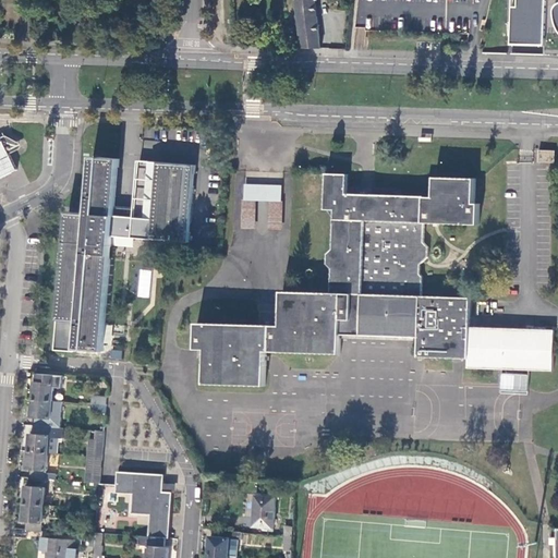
[(296,0),(303,48),(320,48),(315,0),(296,0)]
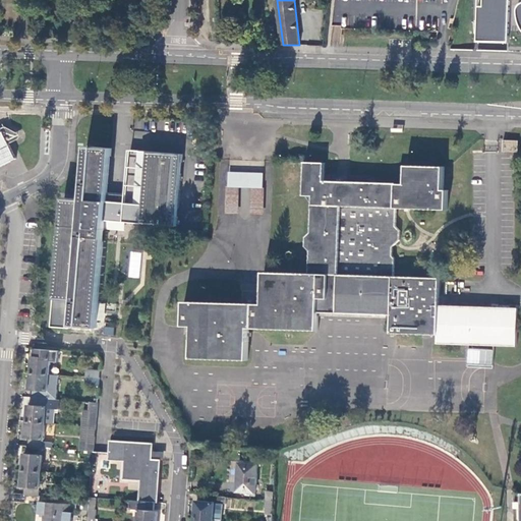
[(520,0),(476,0),(475,41),(508,43),(507,0),(520,0),(520,4),(518,7),(516,11),(516,16),(518,23),(520,30),(520,0)]
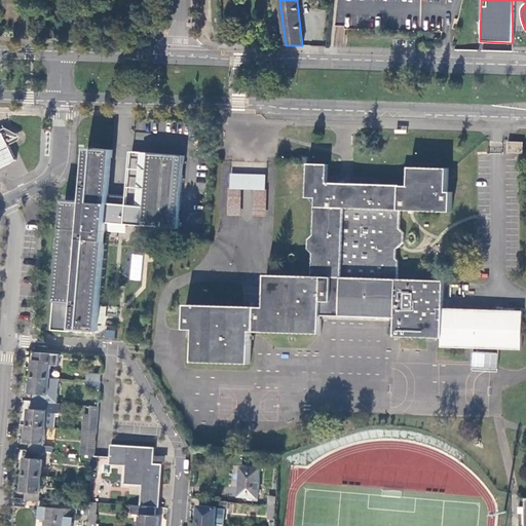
[(8,144),(9,143),(4,132),(0,134),(0,168),(11,163),(11,162),(16,160),(8,144)]
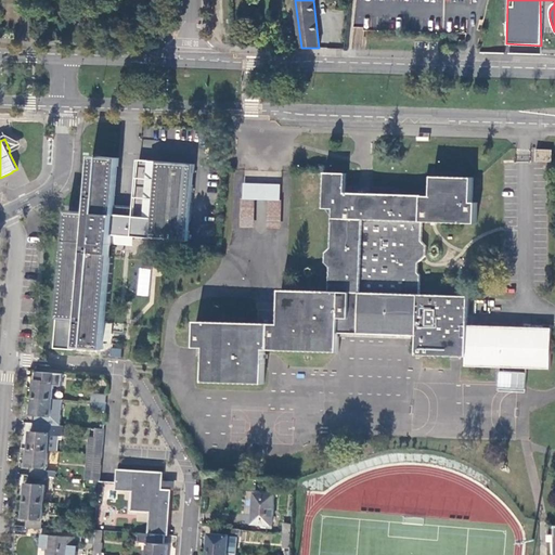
[(553,160),(553,155),(553,149),(538,149),(538,160),(551,160),(553,160)]
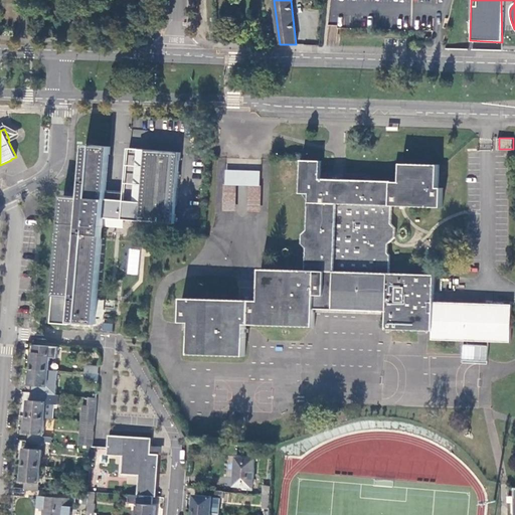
[(112,146),(87,144),(86,151),(111,154),(112,146)]
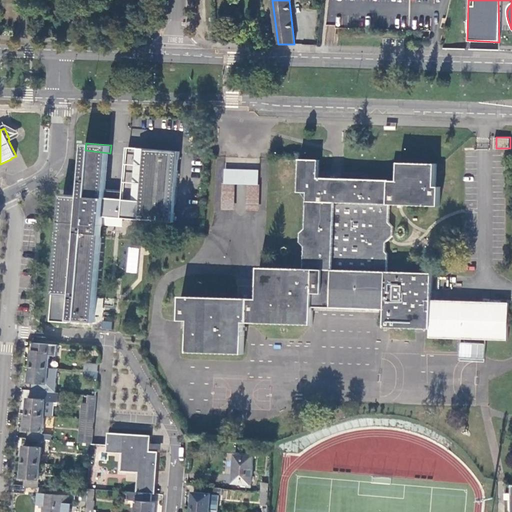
[(110,197),(82,195),(63,193),(54,292),(73,294),(70,319),(95,321),(104,215),(174,222),(180,151),(129,146),(125,190),(124,199),(120,198),(120,193),(111,192),(110,197)]
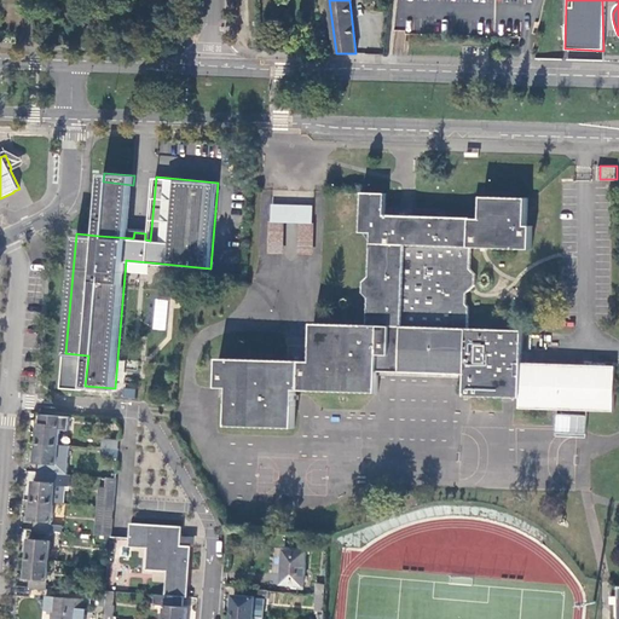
[(133,185),(103,181),(99,236),(133,238),(134,232),(145,233),(145,239),(150,241),(151,230),(129,227),(133,185)]
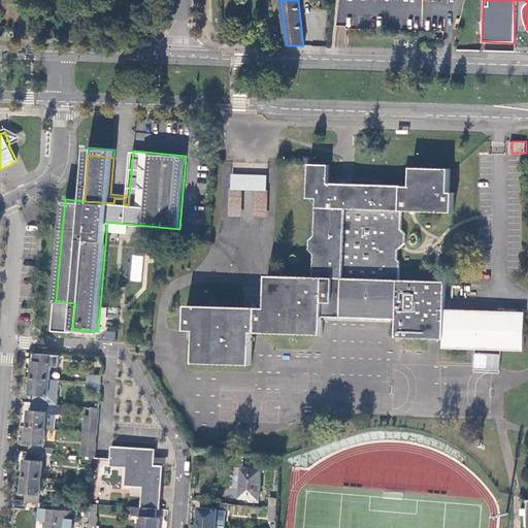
[(330,164),(309,164),(309,198),(318,198),(317,235),(312,239),(311,249),(317,254),(316,276),(267,274),(266,307),(187,304),(186,328),(196,329),(195,360),(253,362),(254,330),(323,332),(324,315),(398,317),(397,336),(444,337),(444,345),(524,349),(525,311),(446,308),(447,282),(400,279),(401,261),(399,259),(399,251),(406,243),(406,233),(403,228),(403,210),(455,212),(455,192),(451,192),(452,169),(413,167),(413,186),(329,183),(330,164)]
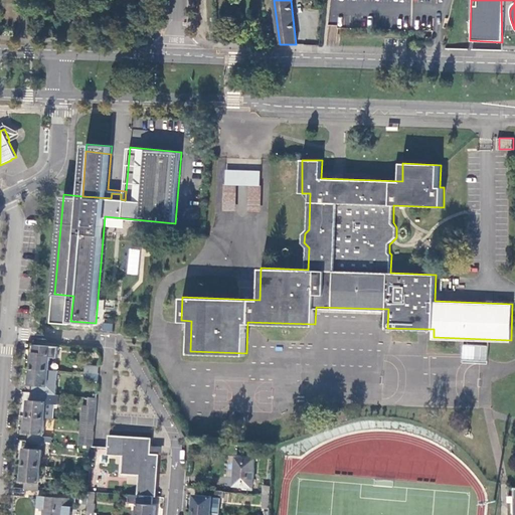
[(262,171),(227,170),(226,184),(225,184),(224,211),(237,211),(237,185),(249,185),(248,212),(262,212),(263,185),(262,185),(262,171)]
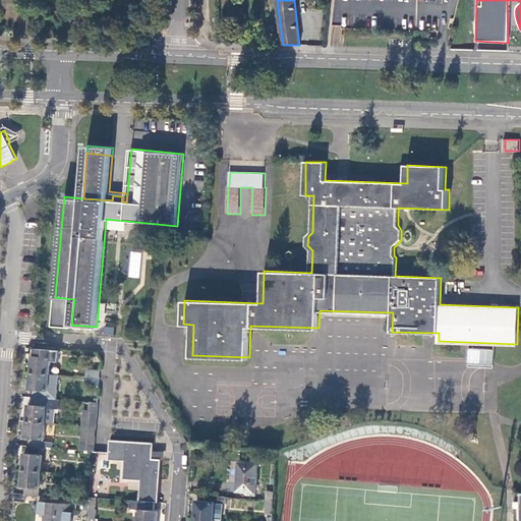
[(103,334),(113,335),(114,328),(104,326),(103,334)]
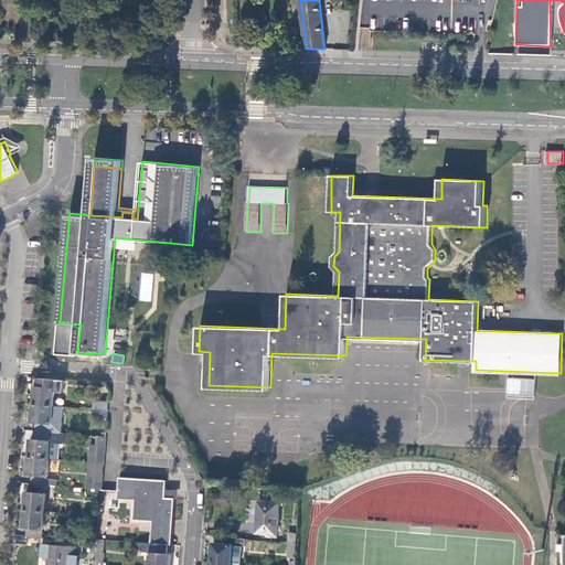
[(504,396),(533,398),(534,380),(507,376),(504,396)]
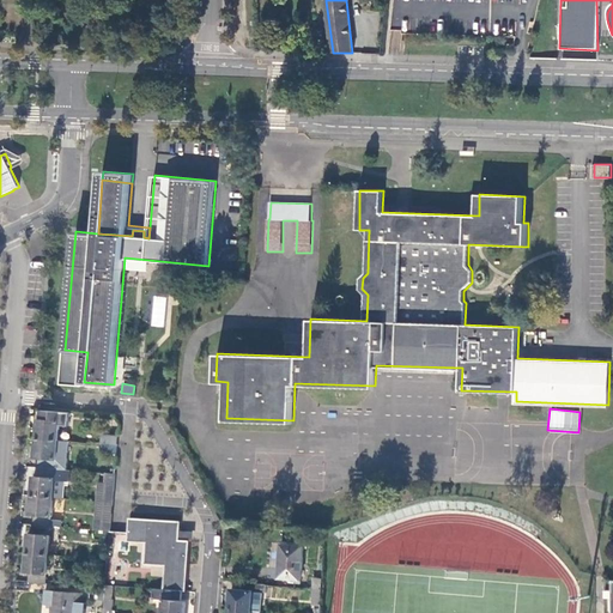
[(40,410),(37,438),(59,439),(60,425),(70,425),(71,412),(40,410)]
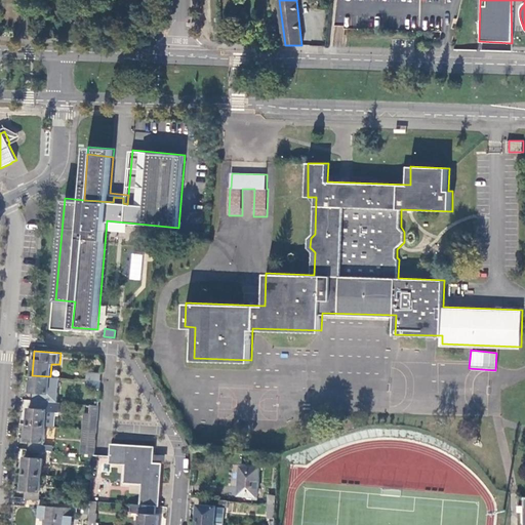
[(101,380),(102,373),(87,372),(87,379),(101,380)]
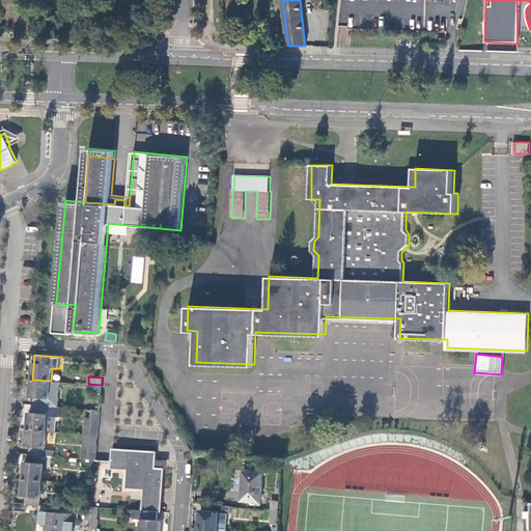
[(34,395),(34,404),(58,407),(60,382),(51,381),(32,380),(30,395),(34,395)]
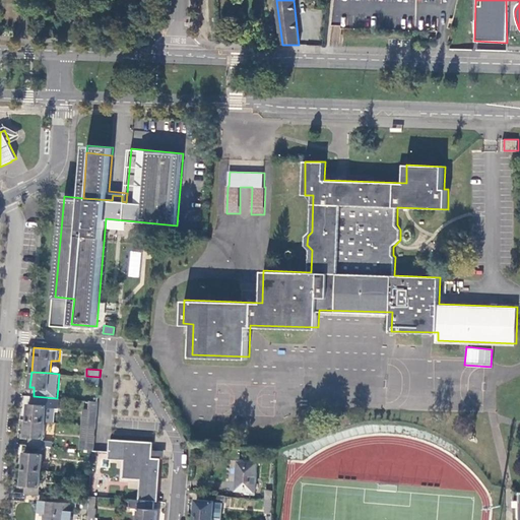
[(86,376),(85,384),(99,385),(100,377),(86,376)]
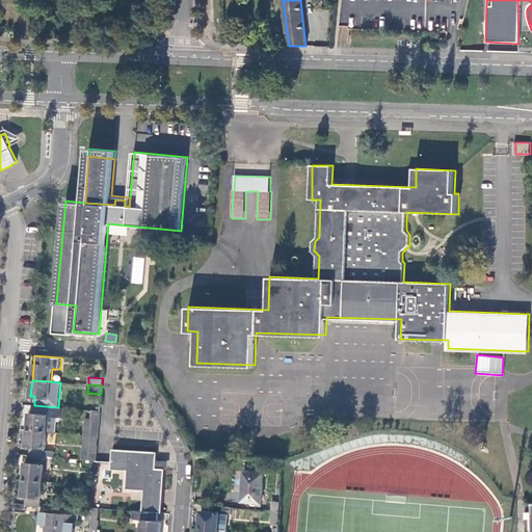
[(30,413),(29,429),(47,431),(55,431),(56,417),(61,417),(61,407),(58,407),(34,405),(33,413),(30,413)]
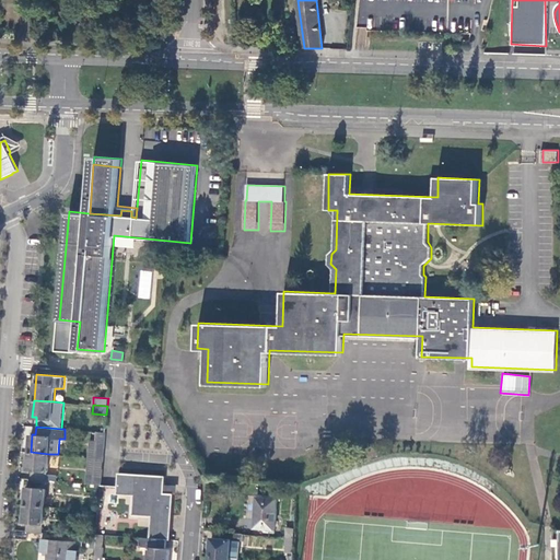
[(103,458),(105,432),(96,431),(95,442),(90,442),(89,457),(103,458)]
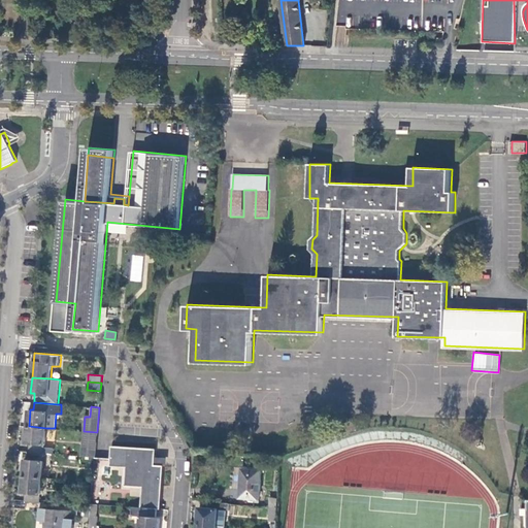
[(46,428),(29,426),(27,442),(30,442),(30,451),(43,453),(53,453),(54,448),(43,447),(43,443),(45,443),(46,428)]
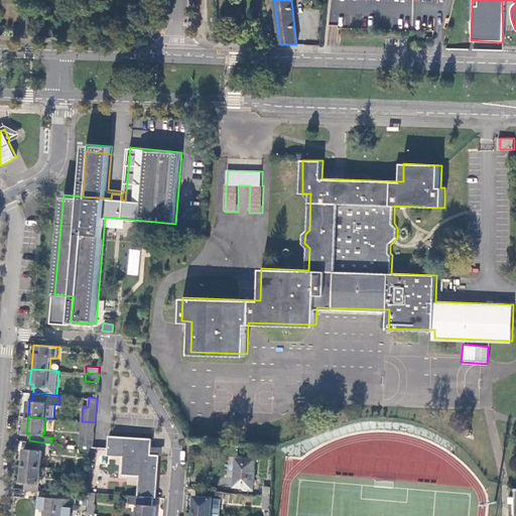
[(80,445),(93,446),(95,422),(82,421),(80,445)]
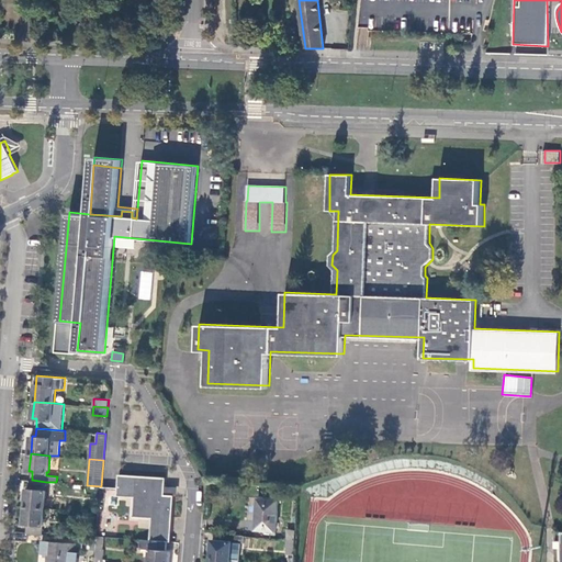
[(171,542),(176,496),(166,495),(167,487),(167,479),(120,474),(117,495),(135,497),(134,517),(153,518),(150,540),(167,541),(171,542)]
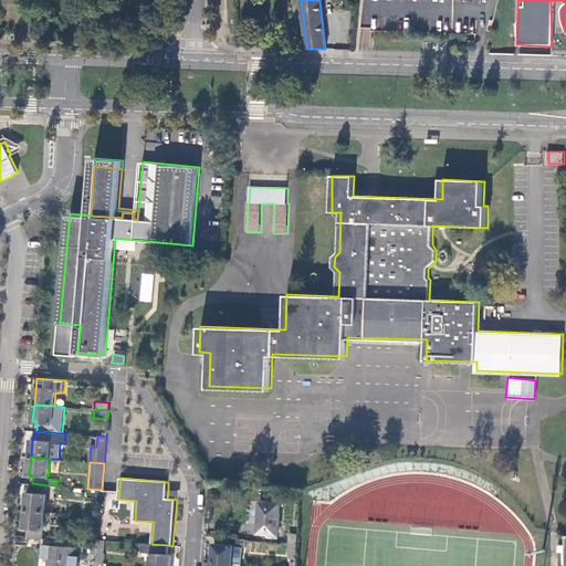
[(25,510),(45,511),(46,493),(45,493),(46,485),(32,483),(31,492),(27,492),(25,510)]
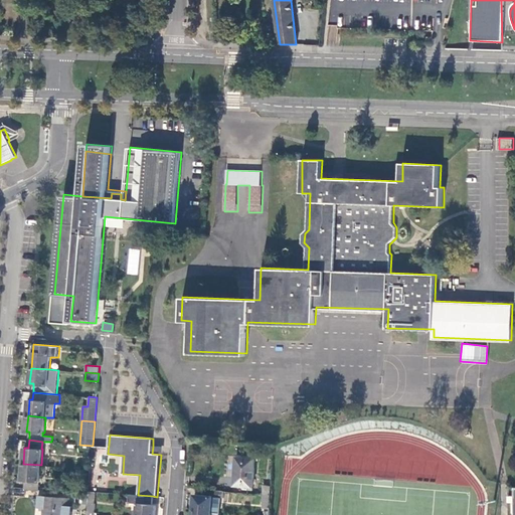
[(164,455),(164,448),(153,447),(152,454),(161,455),(164,455)]
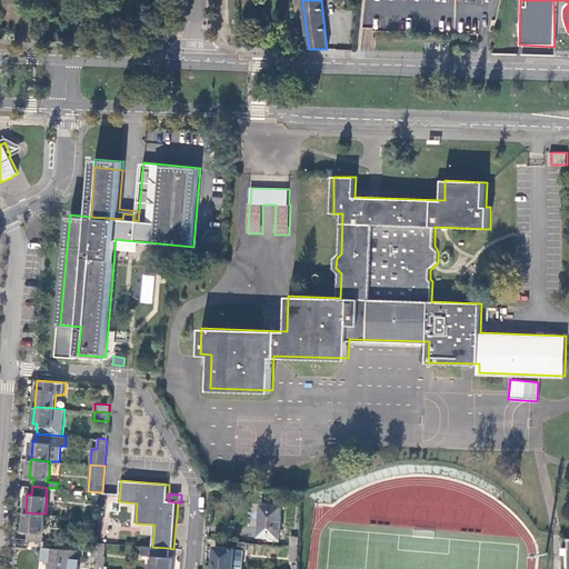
[(261,539),(276,540),(276,538),(280,538),(282,506),(262,505),(260,537),(261,537),(261,539)]
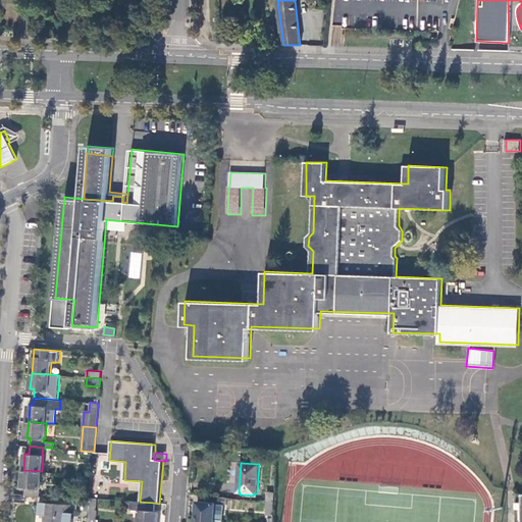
[(41,487),(42,471),(23,470),(22,486),(27,486),(25,494),(39,496),(40,487),(41,487)]
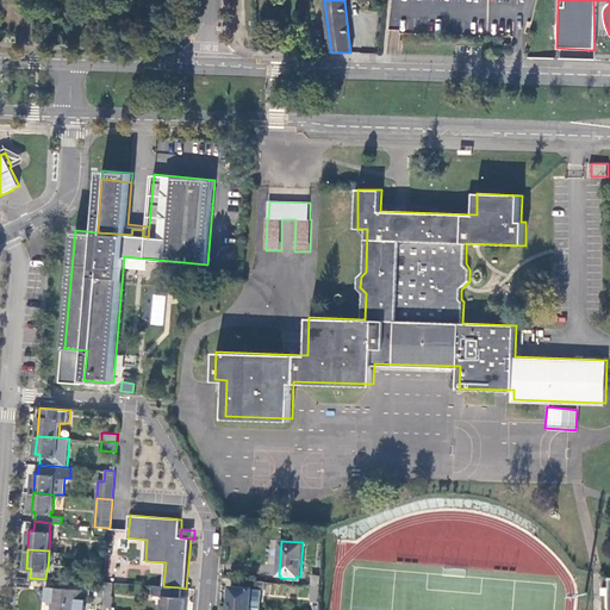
[(253,580),(236,578),(235,586),(231,585),(230,605),(251,607),(253,580)]
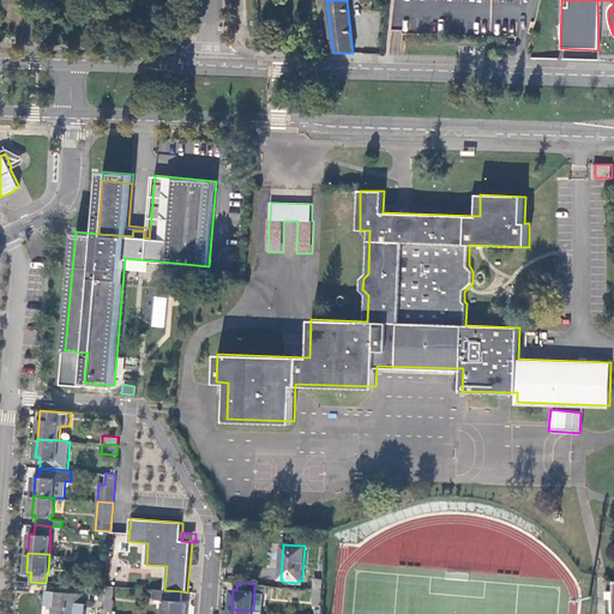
[(265,584),(254,584),(253,611),(263,612),(265,584)]
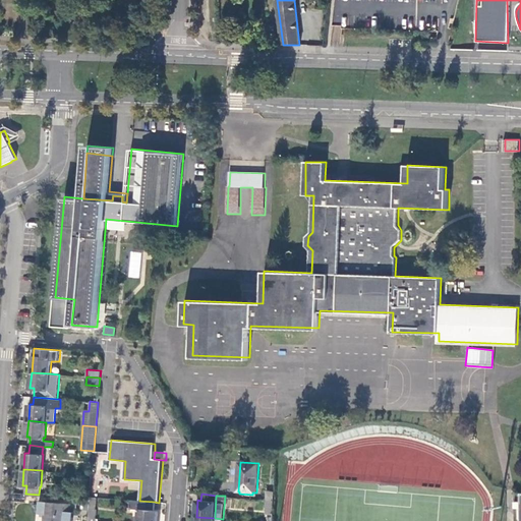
[(90,499),(74,498),(73,508),(89,509),(90,499)]
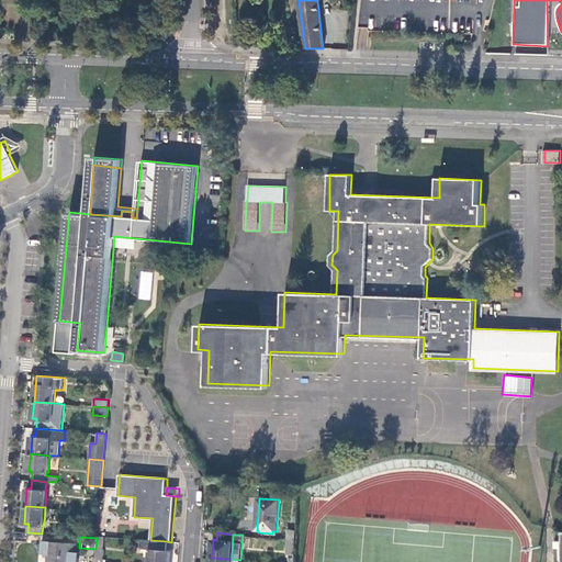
[(166,550),(167,541),(150,540),(141,539),(141,548),(150,549),(148,561),(169,561),(170,550),(166,550)]
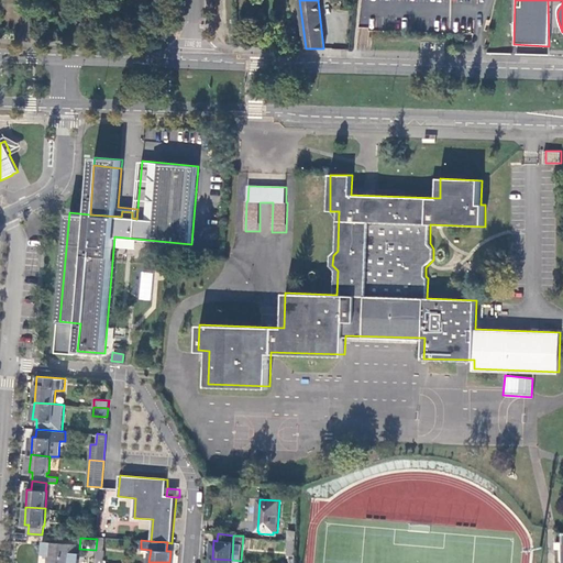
[(76,544),(42,541),(41,554),(47,555),(46,562),(68,562),(69,558),(73,559),(74,552),(75,552),(76,544)]
